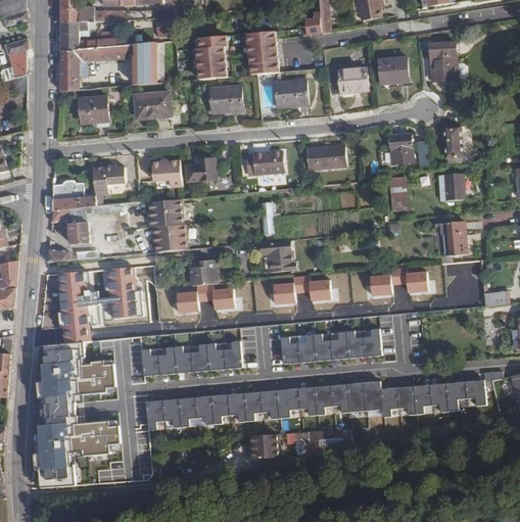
[(25,10),(24,0),(0,0),(0,17),(1,17),(25,10)]
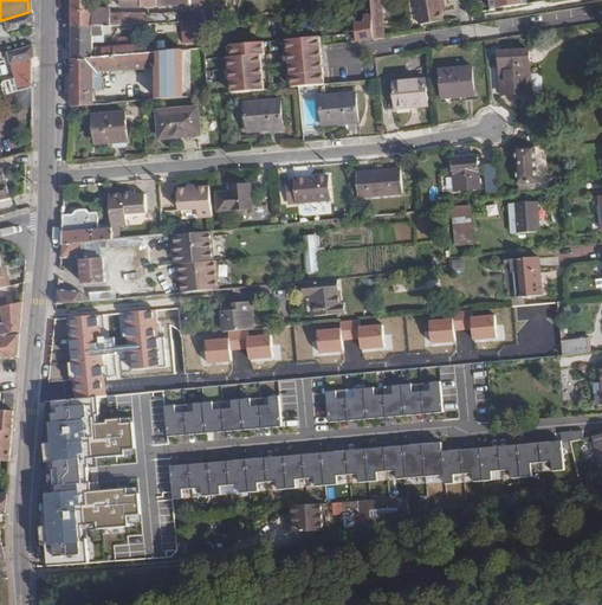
[(99,25),(212,20),(209,10),(175,11),(175,12),(142,13),(142,12),(108,12),(108,7),(86,8),(86,5),(85,5),(85,1),(96,0),(68,0),(68,27),(99,25)]
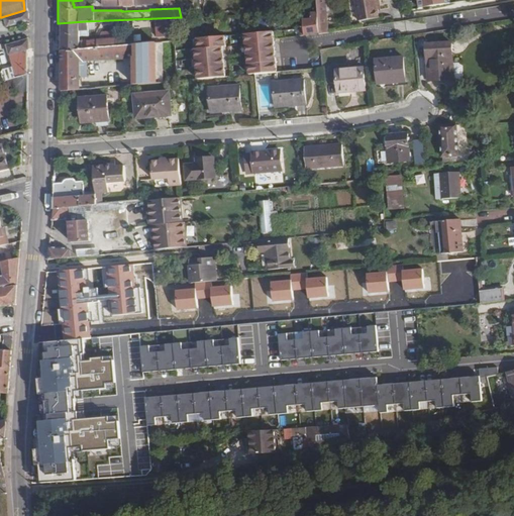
[(377,8),(375,0),(350,0),(354,20),(376,17),(375,8),(377,8)]
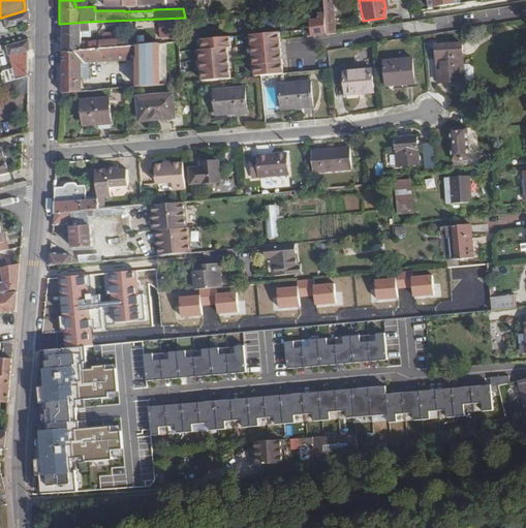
[(326,1),(321,1),(322,11),(323,27),(325,34),(333,33),(331,3),(326,3),(326,1)]
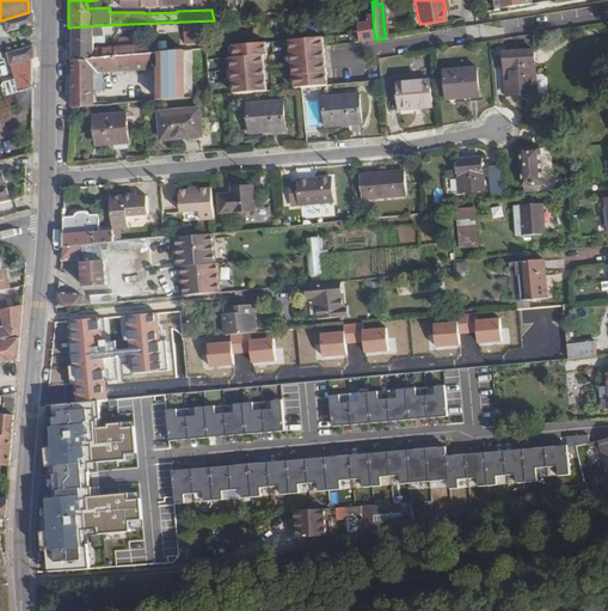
[(5,36),(29,29),(29,12),(1,20),(5,36)]
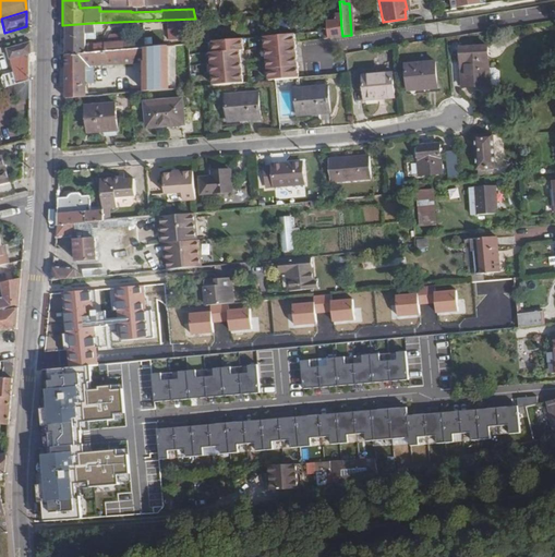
[(92,23),(62,25),(62,53),(63,53),(122,49),(122,41),(83,44),(83,38),(93,37),(92,23)]
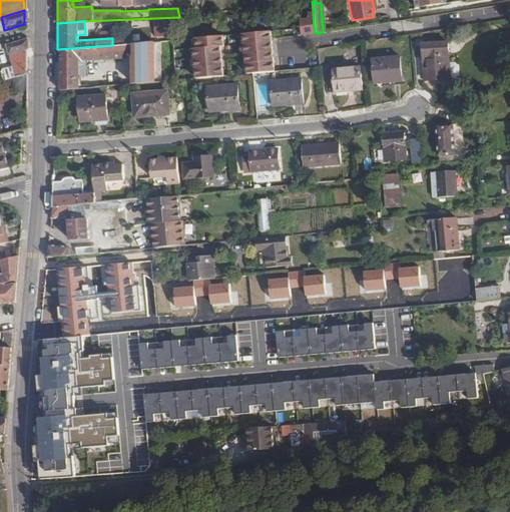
[(239,33),(242,75),(273,72),(269,31),(239,33)]
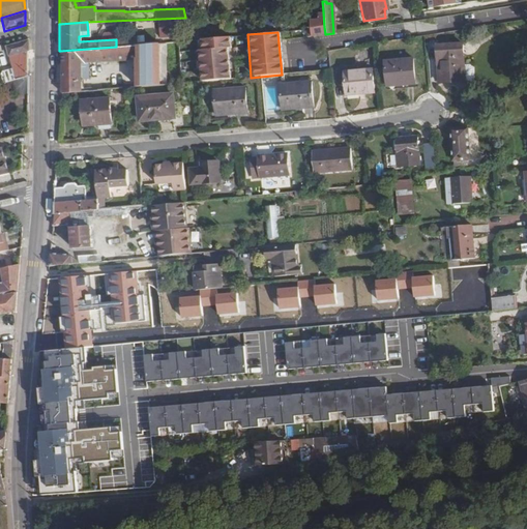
[(199,49),(202,82),(224,80),(222,48),(225,48),(224,37),(201,39),(202,49),(199,49)]
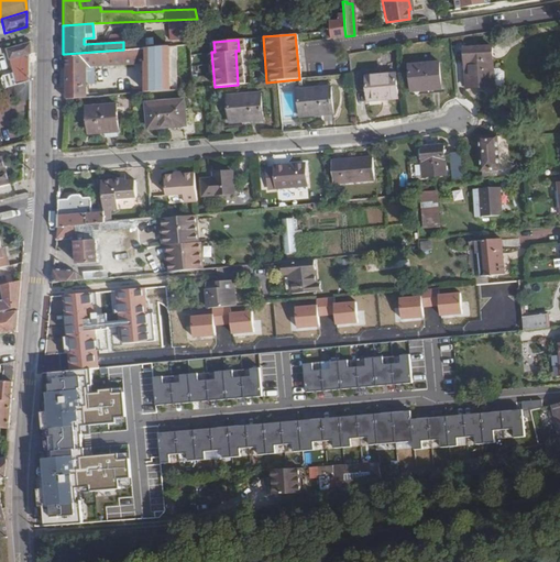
[(125,42),(125,50),(144,47),(143,41),(125,42)]
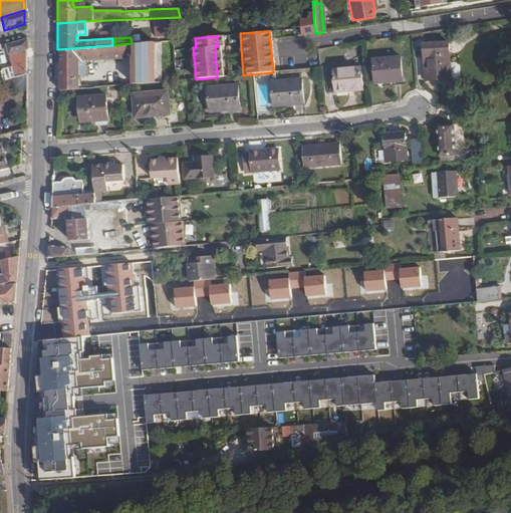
[(114,45),(112,45),(58,49),(58,89),(63,89),(76,88),(75,60),(103,58),(130,55),(131,84),(153,82),(152,41),(138,43),(132,43),(114,45)]
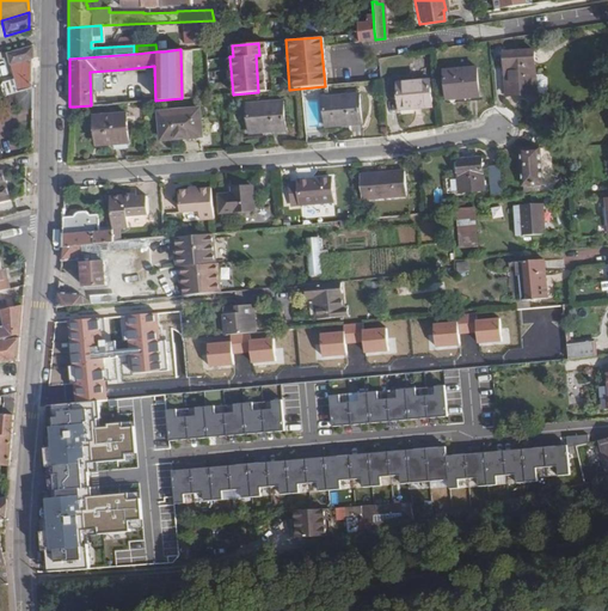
[(504,95),(534,92),(533,74),(530,49),(502,52),(504,95)]
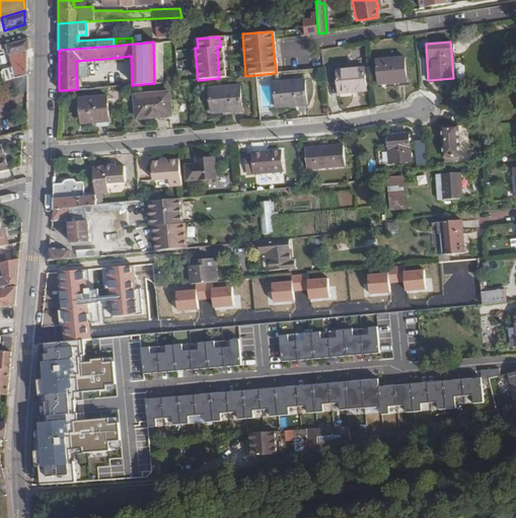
[(25,50),(25,44),(3,50),(10,73),(8,74),(10,81),(12,81),(25,77),(24,50),(25,50)]
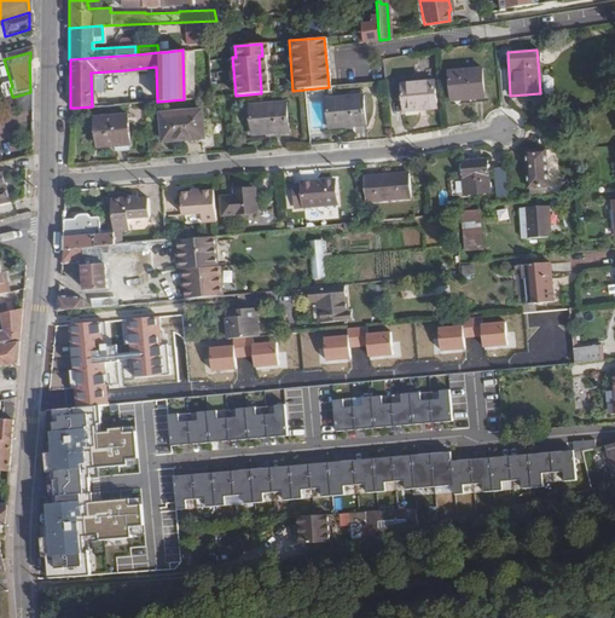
[(450,99),(481,97),(479,67),(446,70),(450,99)]
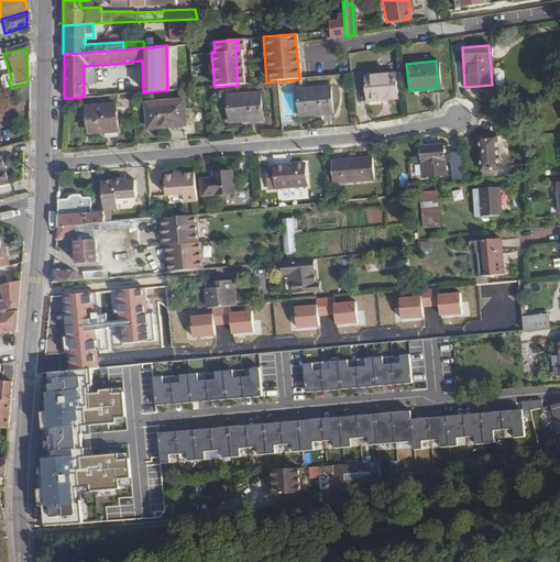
[(491,68),(492,85),(498,84),(501,80),(501,70),(496,67),(491,68)]
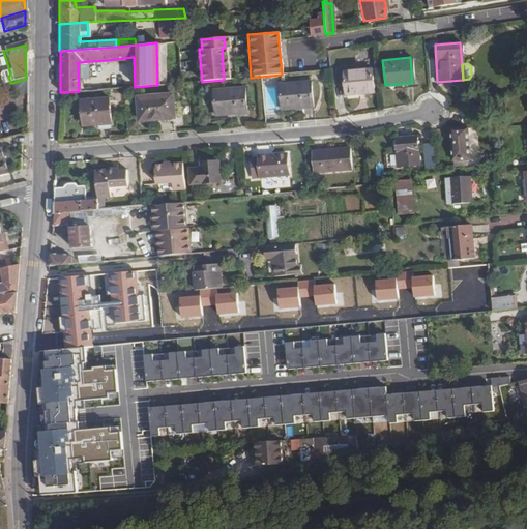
[(359,89),(359,92),(372,92),(370,69),(342,71),(343,90),(359,89)]
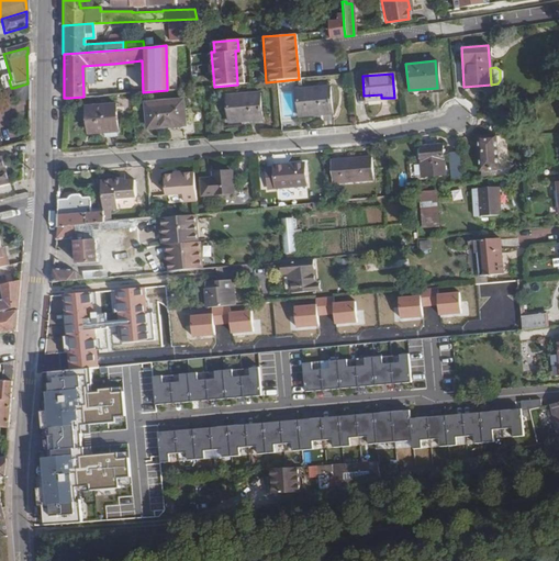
[(28,83),(13,88),(15,93),(21,97),(28,94),(28,83)]
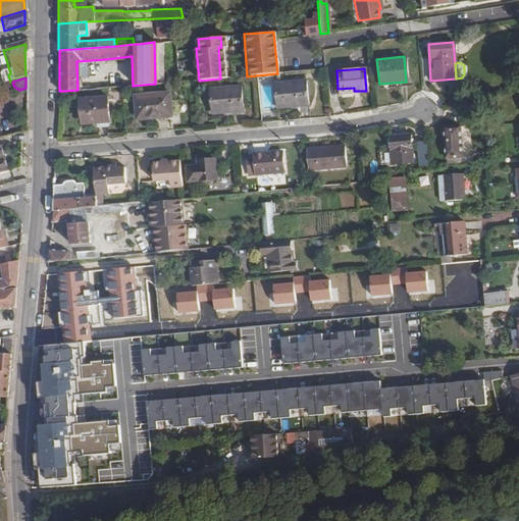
[(306,104),(304,81),(273,83),(276,107),(306,104)]
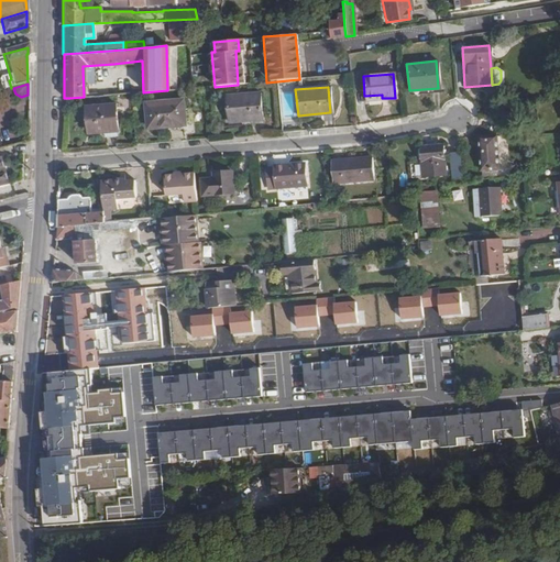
[(260,119),(257,92),(226,95),(228,122),(260,119)]
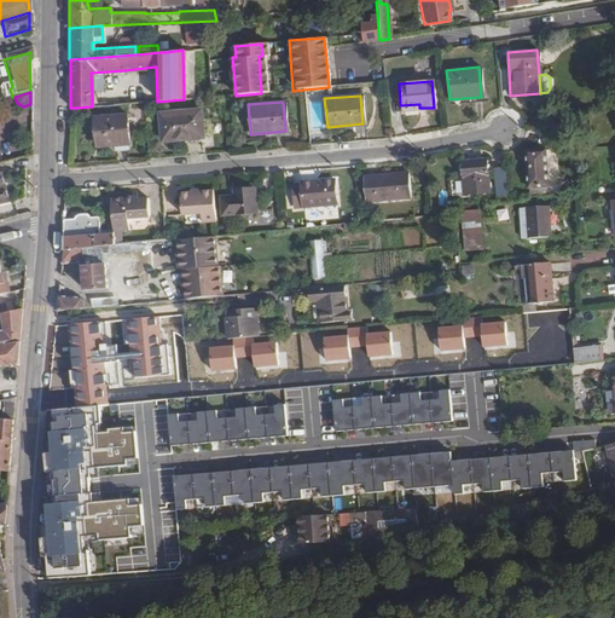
[(201,138),(198,109),(158,111),(161,140),(201,138)]
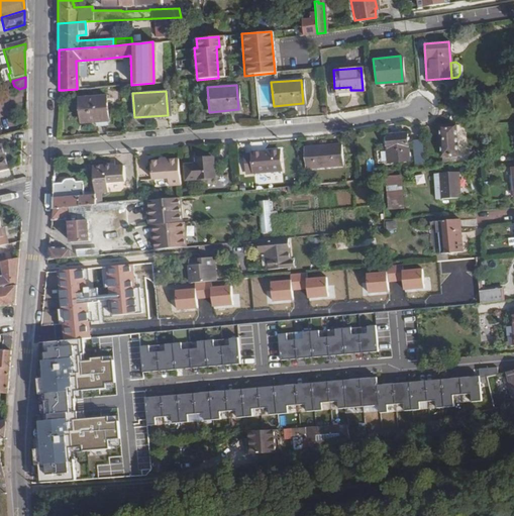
[(106,120),(104,96),(77,97),(79,122),(106,120)]
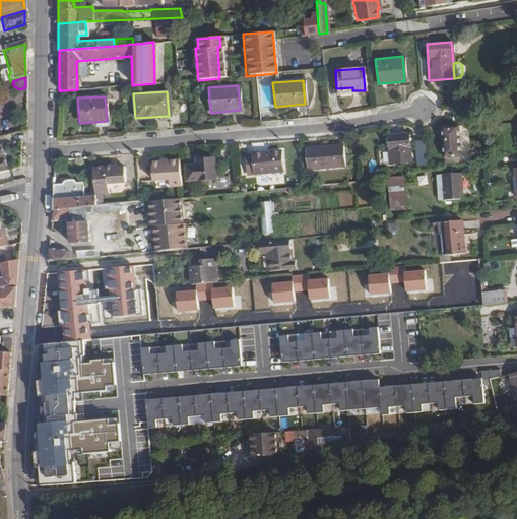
[(443,164),(457,163),(457,156),(459,156),(459,154),(463,154),(462,125),(440,126),(443,164)]
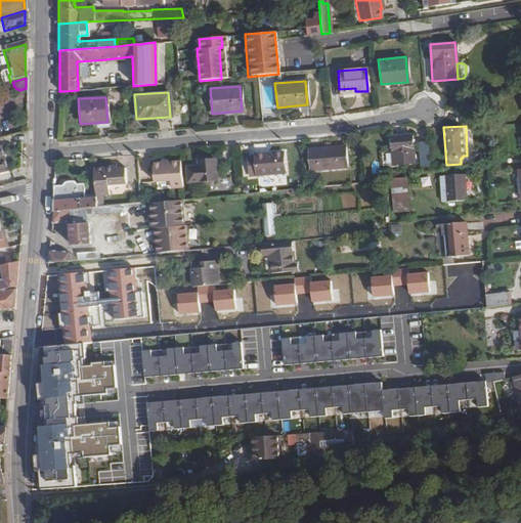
[(390,163),(410,162),(408,134),(389,135),(390,163)]
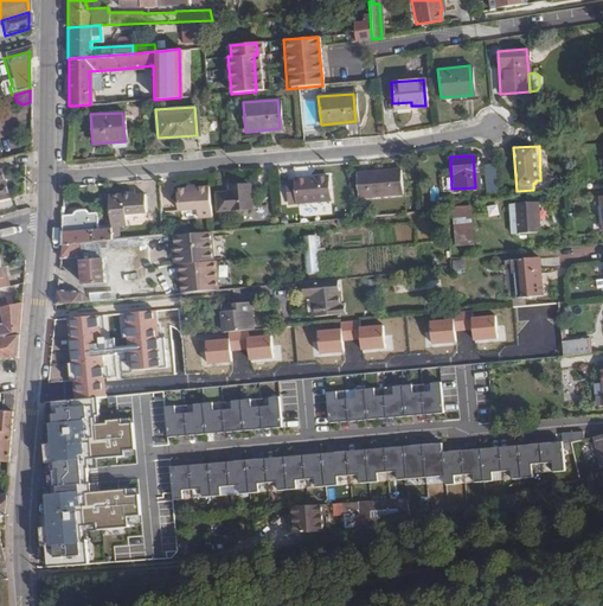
[(399,193),(398,168),(354,172),(357,197),(399,193)]
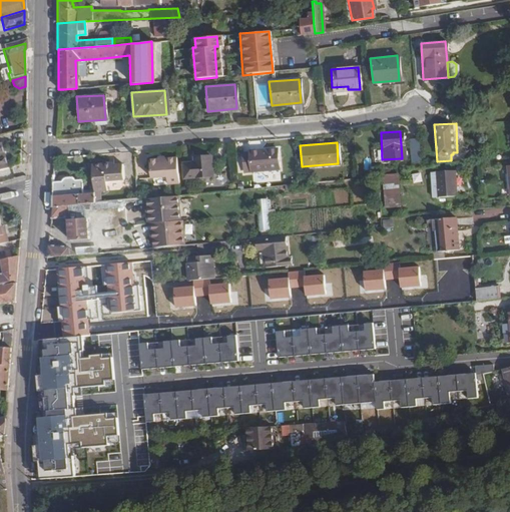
[(277,168),(275,148),(240,151),(241,171),(277,168)]
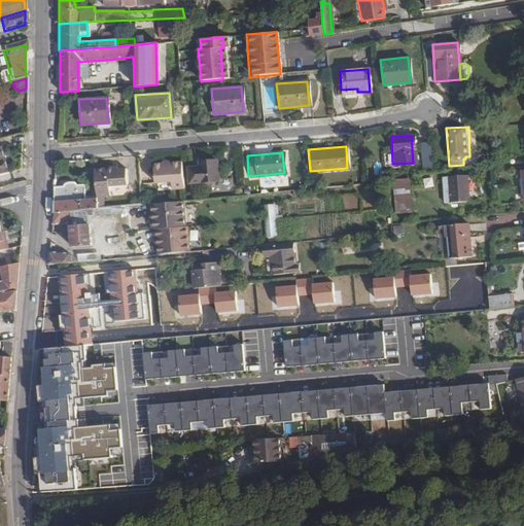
[(180,186),(178,161),(150,163),(151,180),(168,179),(169,187),(180,186)]
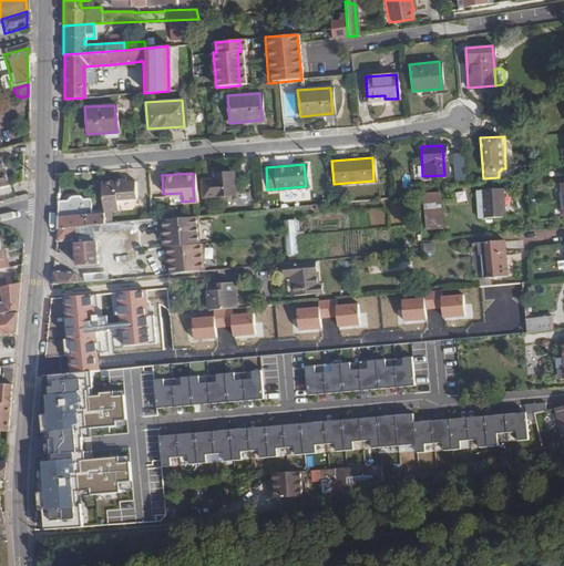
[(202,196),(233,194),(231,173),(213,174),(213,179),(202,181),(202,196)]
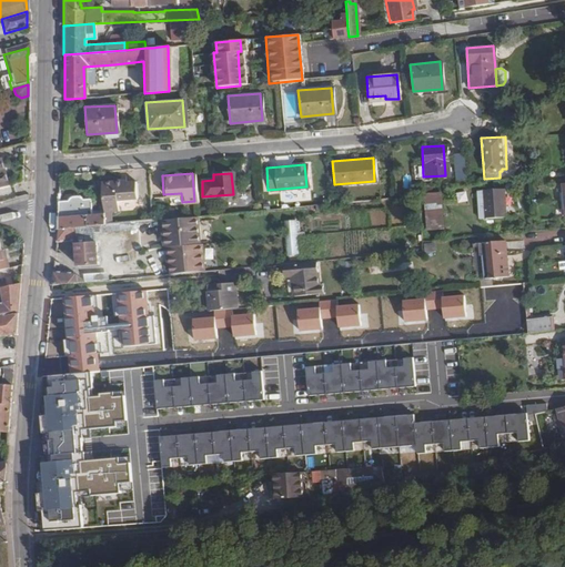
[(564,179),(555,179),(555,215),(564,214),(564,179)]
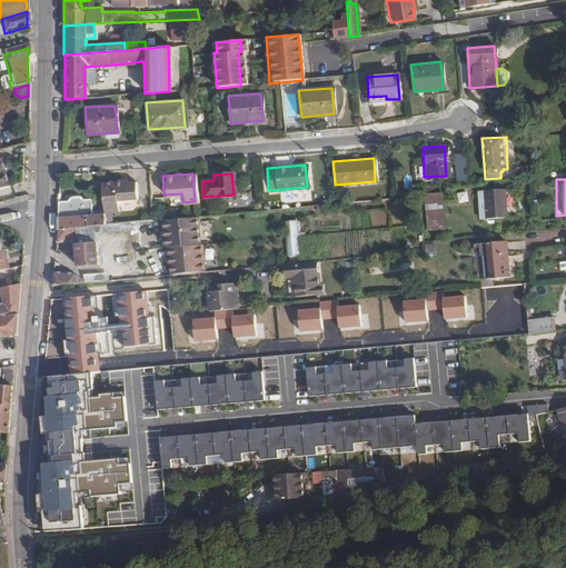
[(119,181),(99,183),(102,211),(116,209),(116,199),(135,198),(133,182),(119,183),(119,181)]
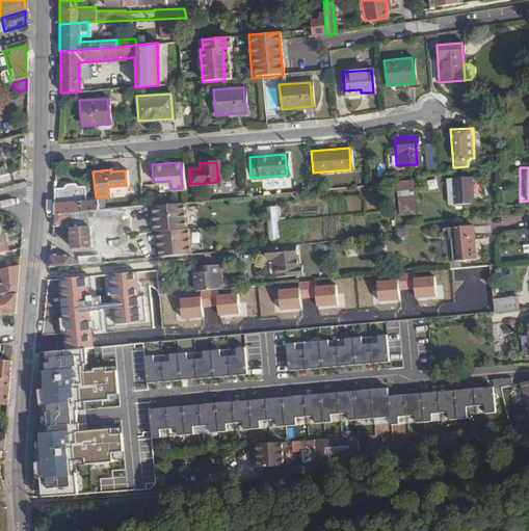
[(468,176),(448,177),(450,205),(470,202),(468,176)]
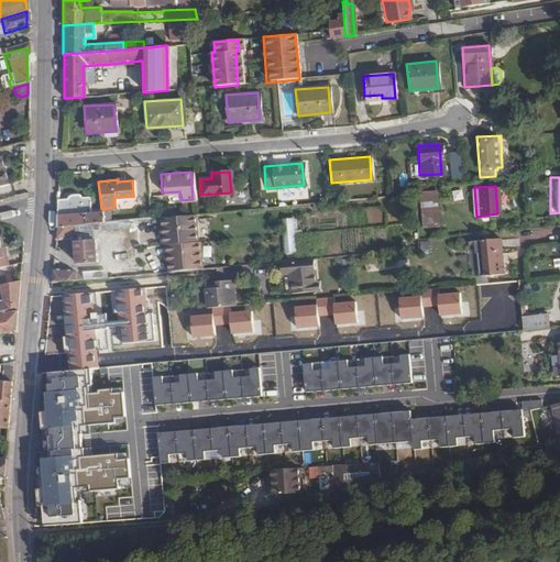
[(436,227),(434,189),(417,190),(420,228),(436,227)]
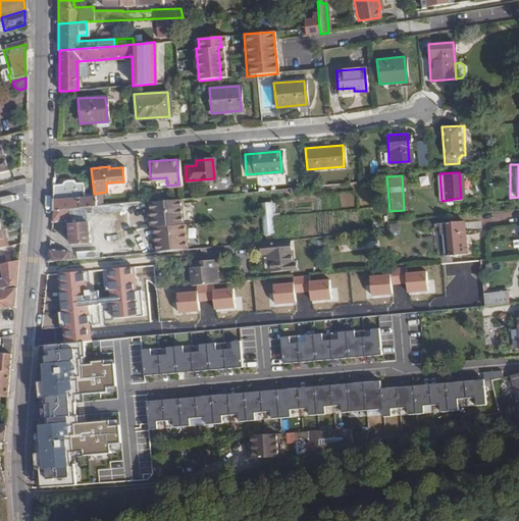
[(61,185),(52,185),(51,209),(94,206),(95,205),(94,196),(83,196),(82,183),(74,184),(71,180),(64,181),(61,185)]
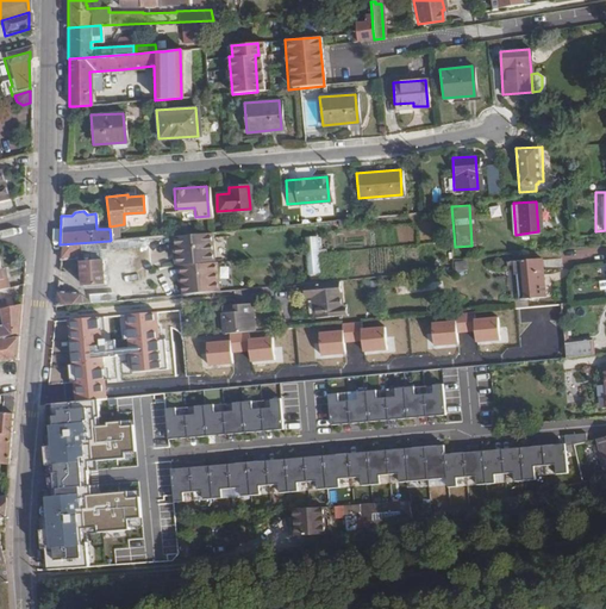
[(162,236),(161,224),(137,227),(138,237),(139,237),(160,236),(162,236)]
